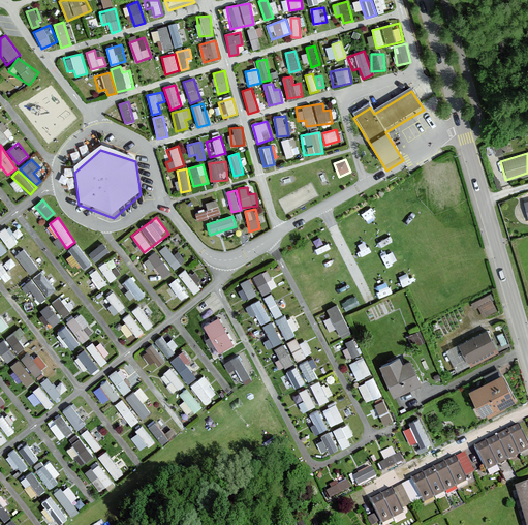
[(0,236),(9,249),(20,242),(13,234),(11,236),(5,227),(0,230),(0,236)]
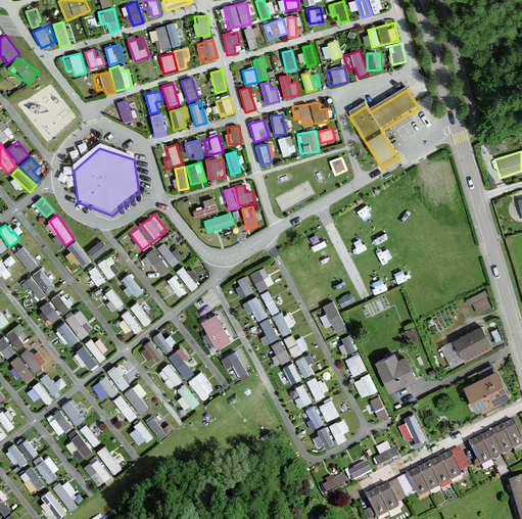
[(77,240),(68,246),(82,266),(90,260),(77,240)]
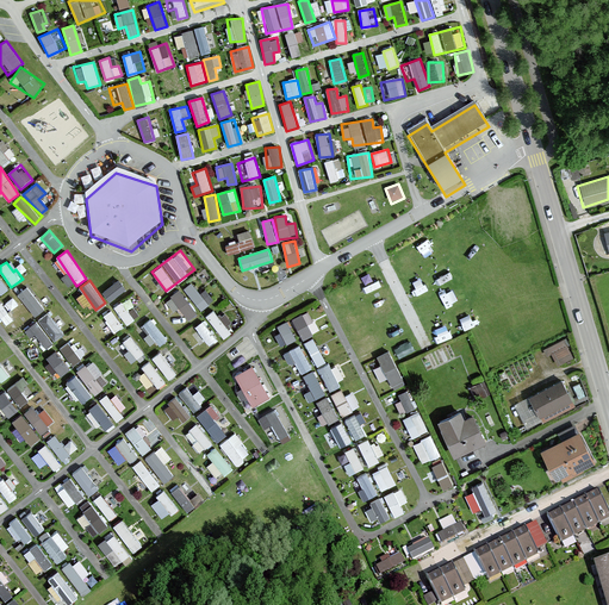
[(103,291),(109,301),(125,291),(119,280),(103,291)]
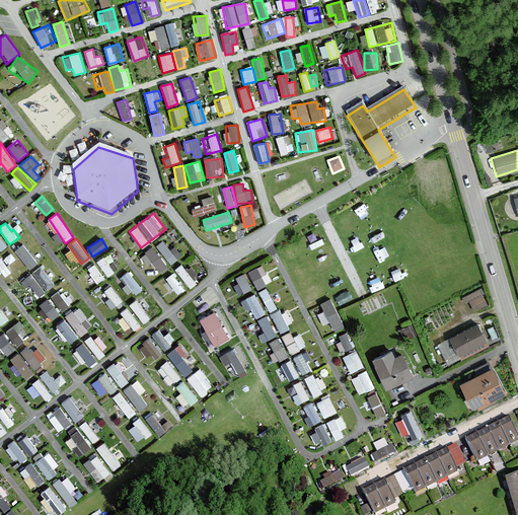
[(171,266),(178,259),(160,240),(144,255),(160,273),(169,265),(171,266)]
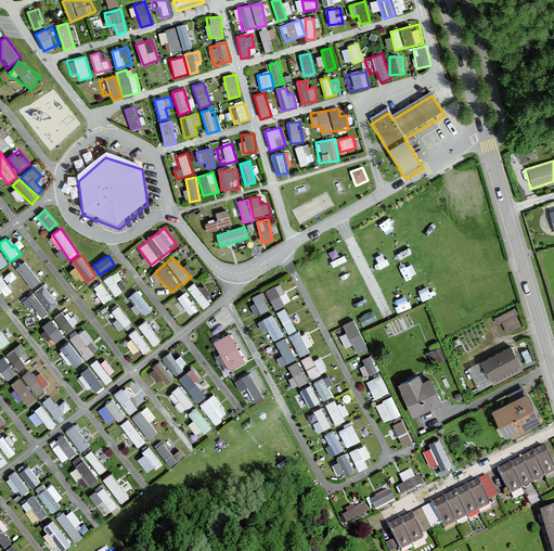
[(24,261),(15,268),(31,289),(41,281),(24,261)]
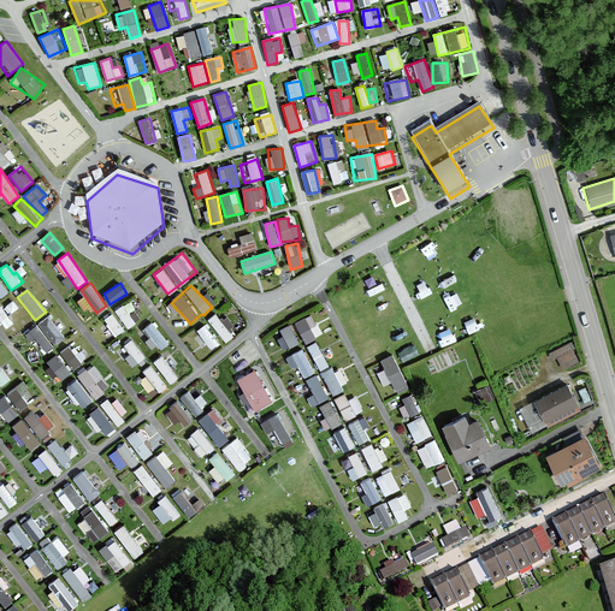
[(65,338),(49,316),(29,333),(45,354),(65,338)]
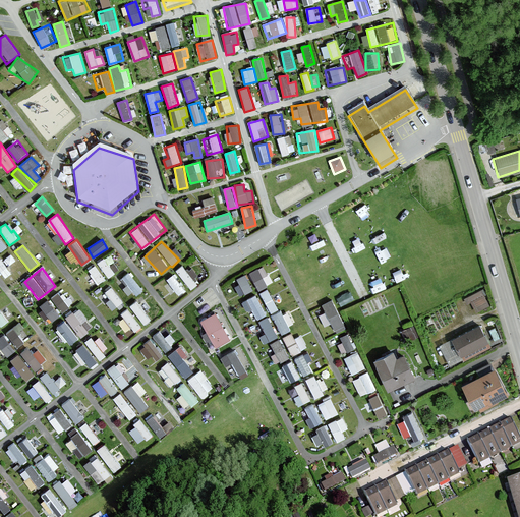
[(105,281),(101,271),(93,275),(97,284),(105,281)]
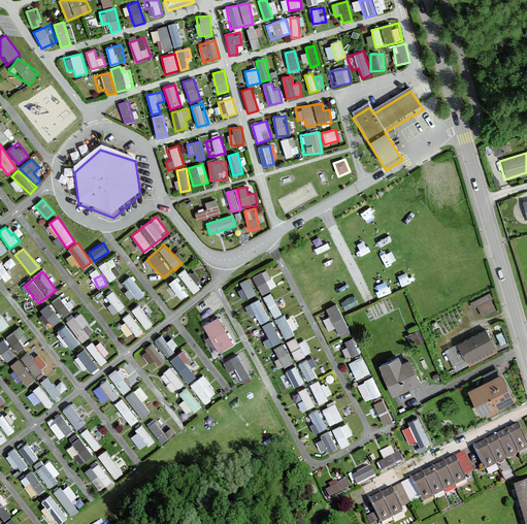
[(251,279),(238,282),(242,299),(255,296),(251,279)]
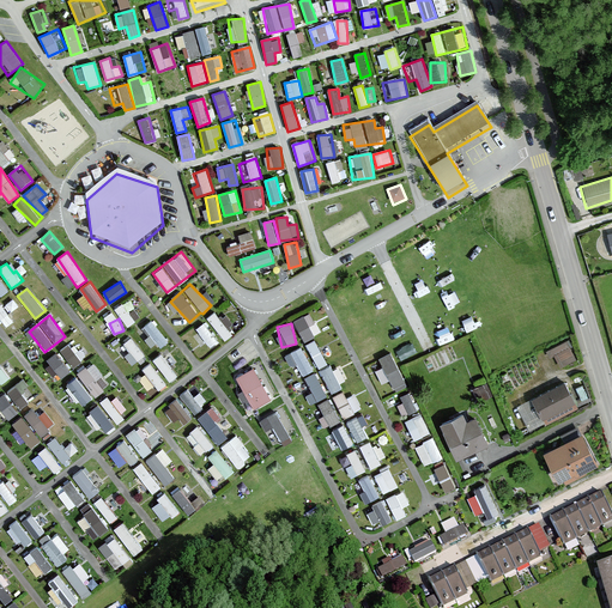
[(319,336),(319,323),(298,323),(298,336),(319,336)]
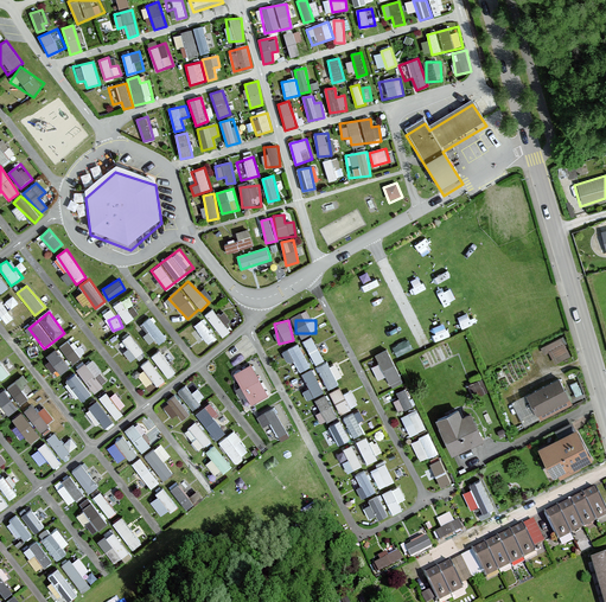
[(132,334),(123,339),(134,358),(142,353),(132,334)]
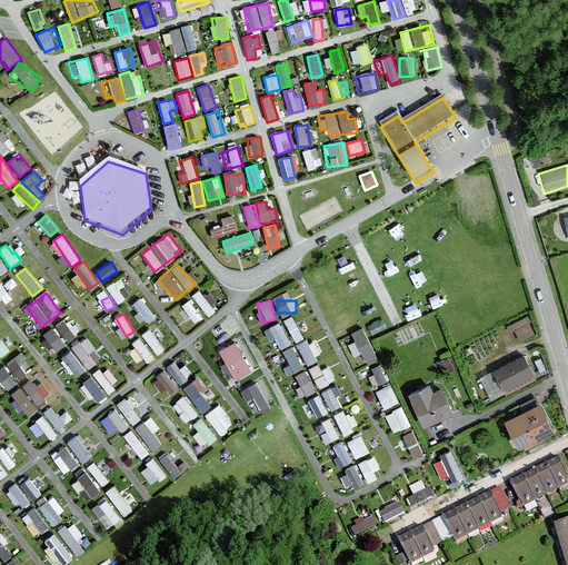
[(292,316),(284,320),(295,343),(304,338),(292,316)]
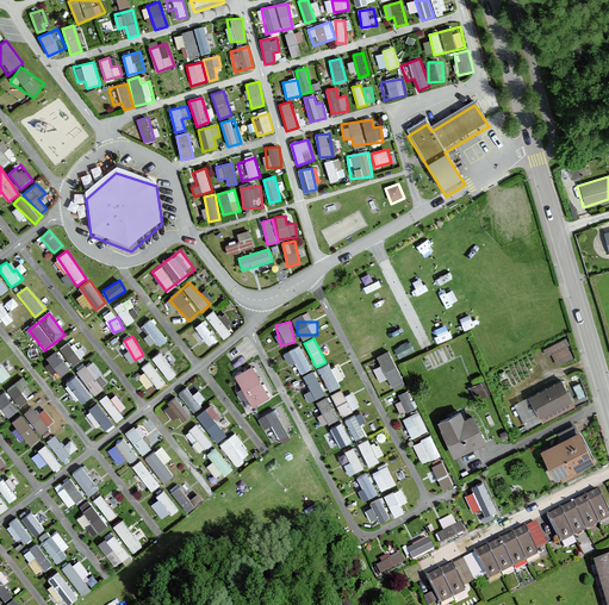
[(56,374),(81,363),(72,343),(48,355),(56,374)]
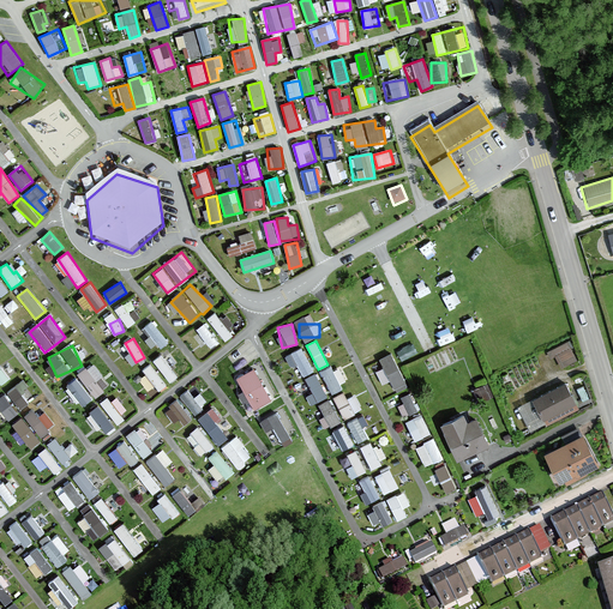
[(556,350),(562,366),(576,361),(570,345),(556,350)]
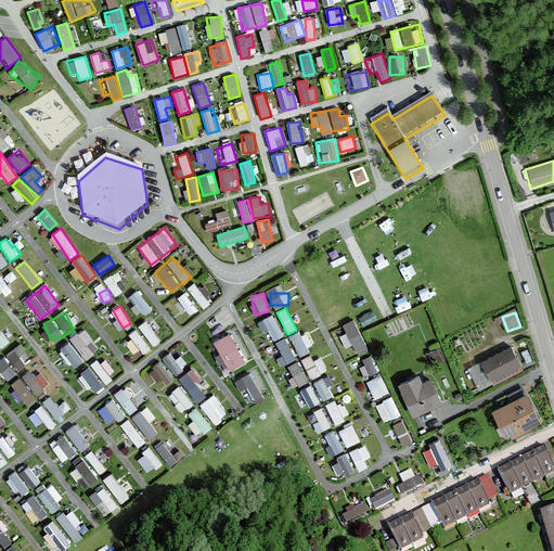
[(263,333),(270,331),(274,341),(283,336),(273,315),(258,322),(263,333)]
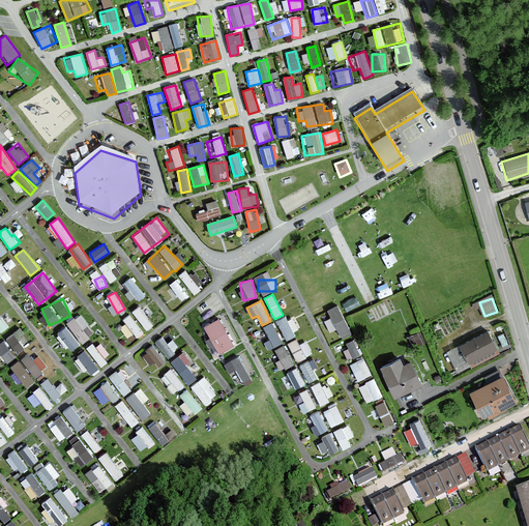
[(148,318),(153,315),(146,302),(133,310),(145,330),(153,326),(148,318)]
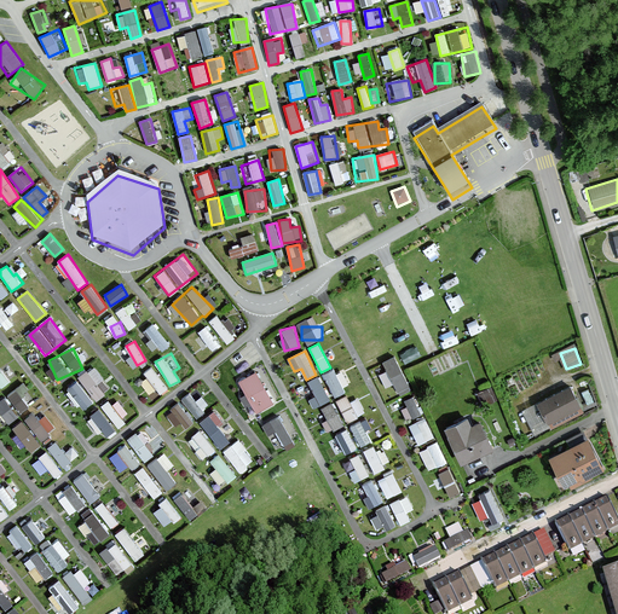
[(399,397),(411,389),(394,355),(382,361),(399,397)]
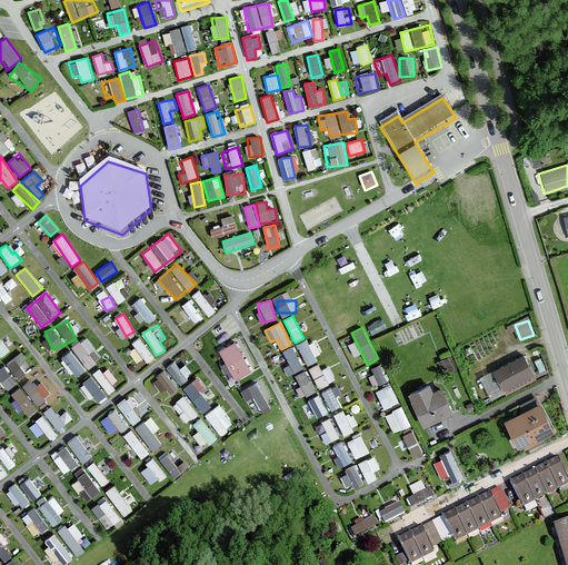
[(0,357),(10,352),(0,336),(0,357)]
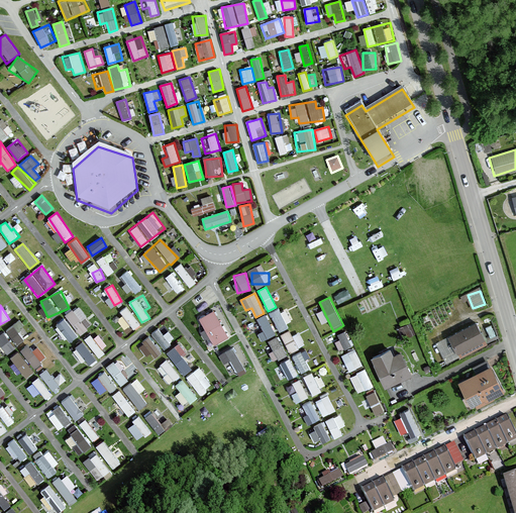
[(81,334),(93,325),(78,306),(65,315),(81,334)]
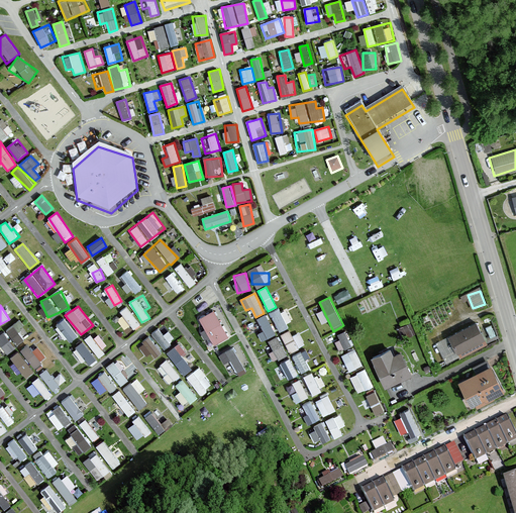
[(288,310),(281,313),(279,308),(270,312),(278,330),(294,323),(288,310)]
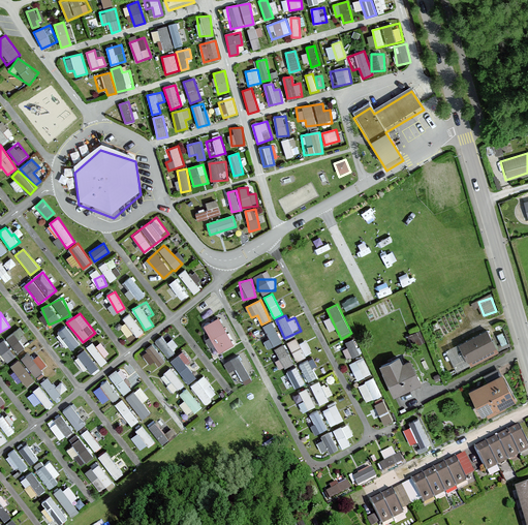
[(131,343),(145,334),(131,316),(118,326),(131,343)]
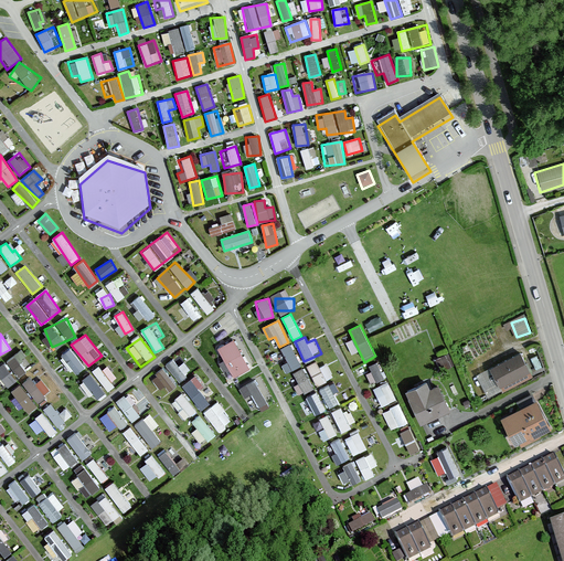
[(216,349),(233,379),(249,369),(234,339),(216,349)]
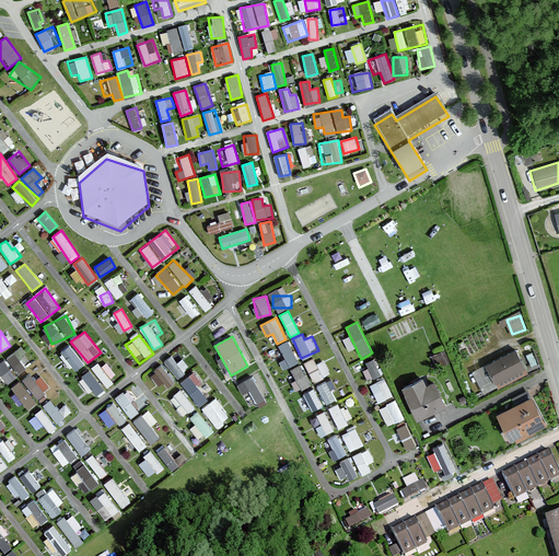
[(279,345),(284,359),(280,360),(283,369),(298,363),(289,340),(279,345)]
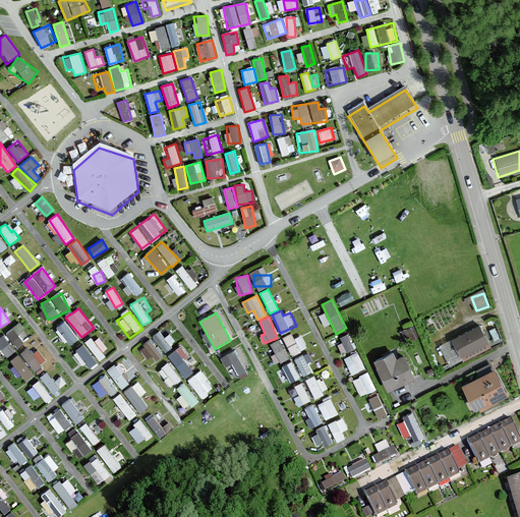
[(64,321),(56,328),(70,345),(78,339),(64,321)]
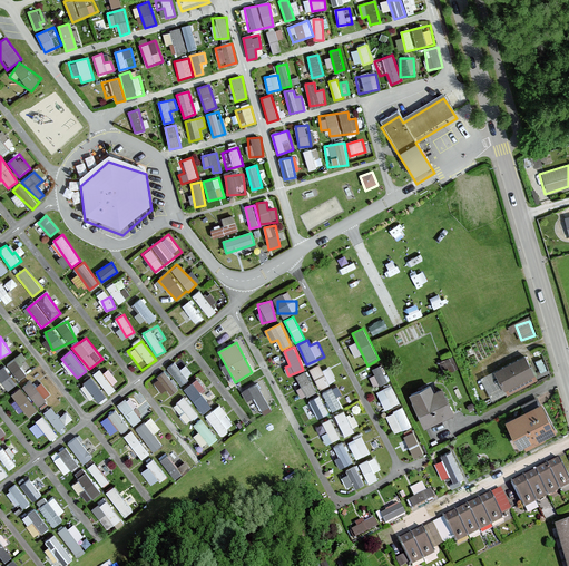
[(18,381),(32,370),(20,354),(6,366),(18,381)]
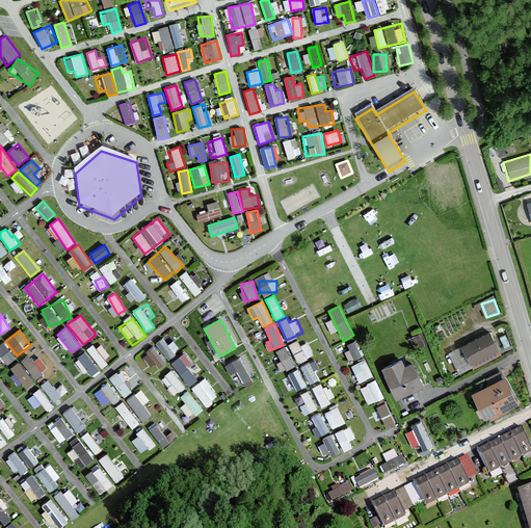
[(499,355),(487,336),(458,350),(470,370),(499,355)]
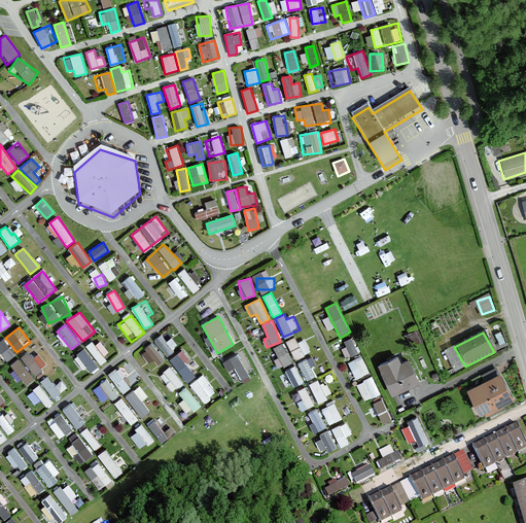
[(166,357),(173,352),(162,335),(154,340),(166,357)]
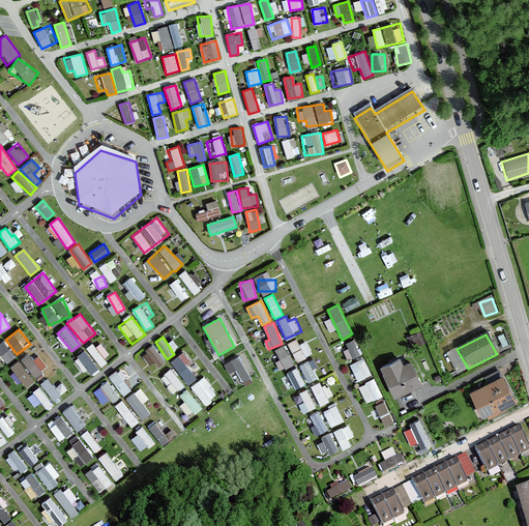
[(0,354),(7,363),(17,355),(3,340),(0,342),(0,354)]
